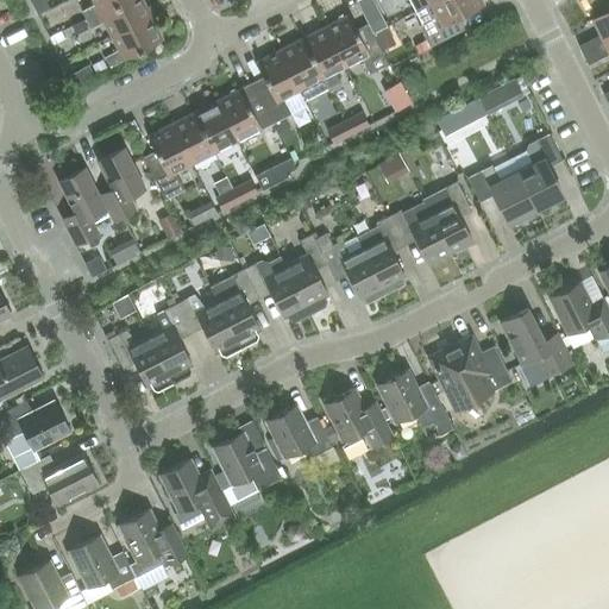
[(87,19),(124,0),(93,0),(95,4),(82,11),(87,19)]
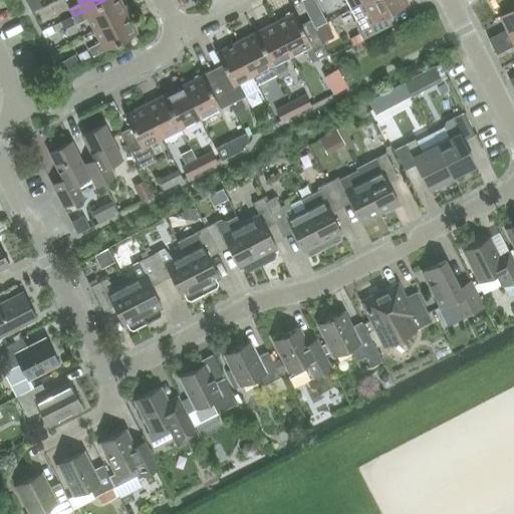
[(94,30),(127,13),(120,0),(104,0),(73,16),(77,24),(88,18),(94,30)]
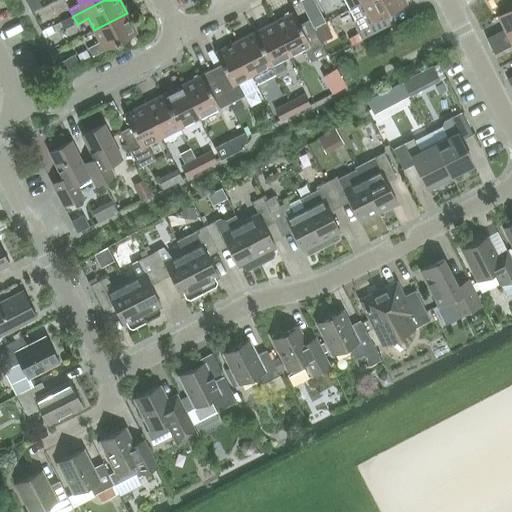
[(344,0),(349,10),(368,0),(344,0)]
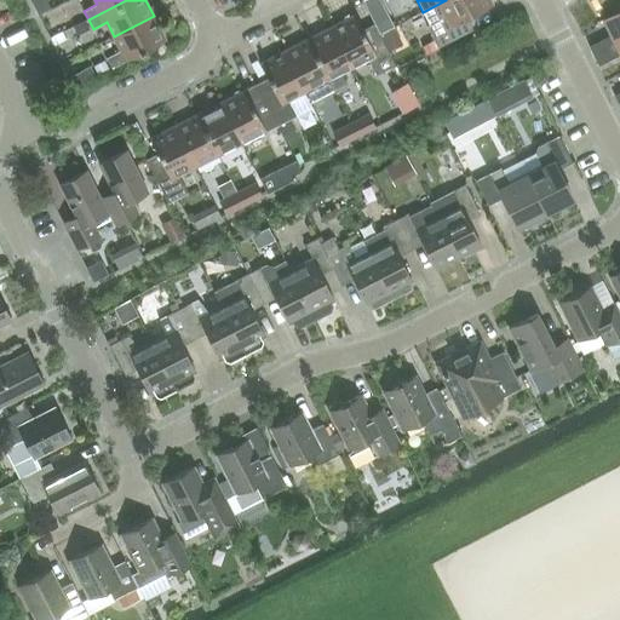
[(491,0),(446,0),(423,12),(430,24),(426,27),(437,49),(469,32),(463,21),(493,5),(491,0)]
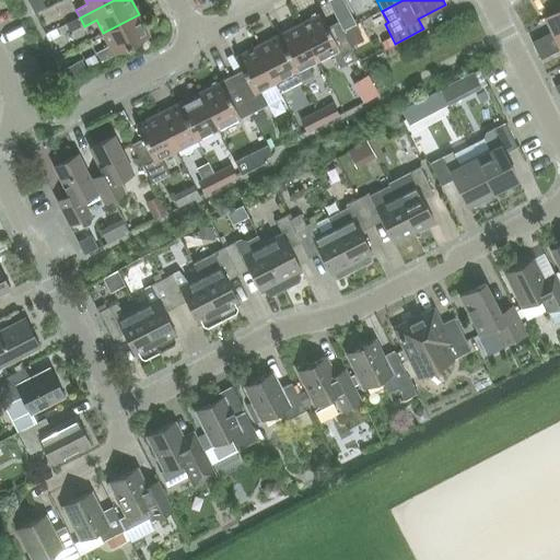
[(537,50),(559,38),(559,9),(545,18),(552,32),(533,42),(537,50)]
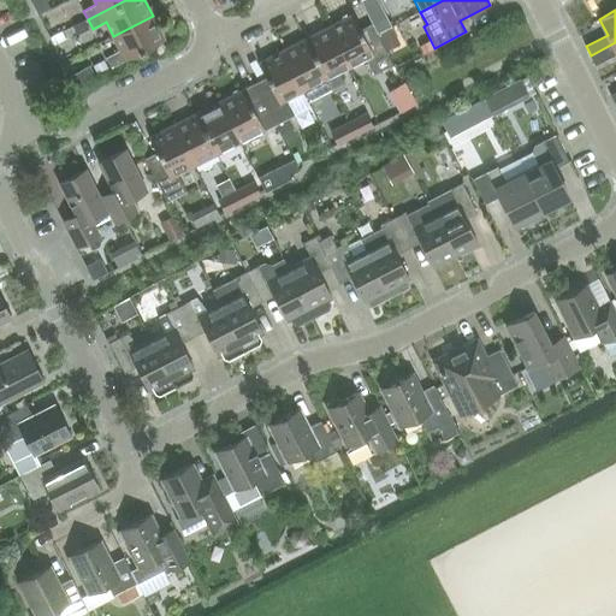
[(330,27),(350,67),(374,55),(377,60),(389,54),(373,24),(361,29),(354,15),(330,27)]
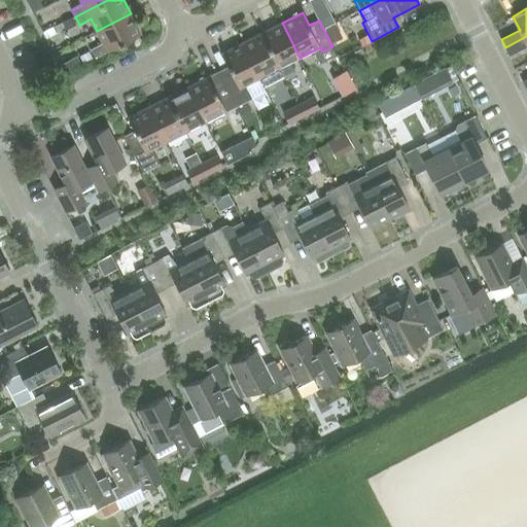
[(131,13),(97,31),(103,43),(92,49),(96,58),(142,34),(131,13)]
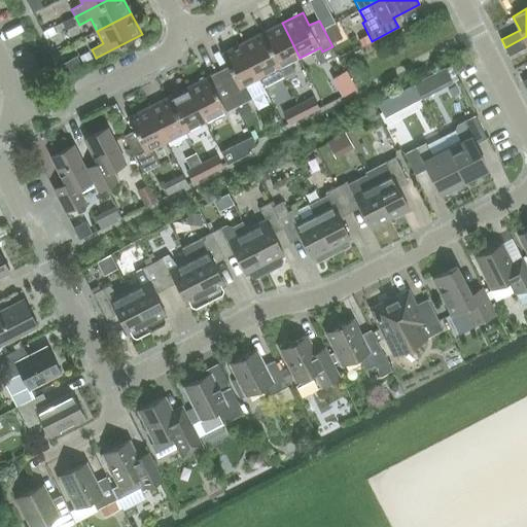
[(289,63),(300,58),(282,23),(262,33),(280,68),(285,78),(294,74),(289,63)]
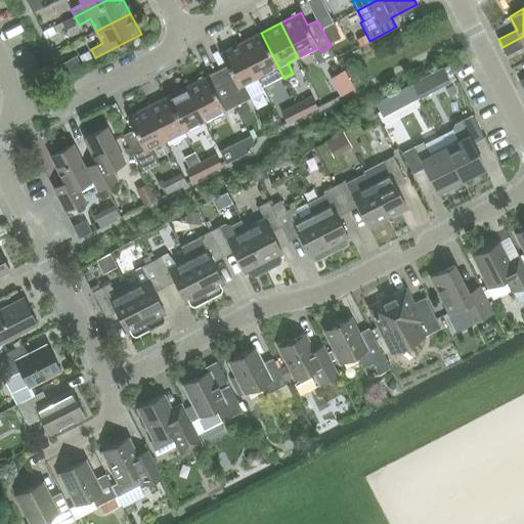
[(259,78),(278,68),(261,33),(241,43),(259,78)]
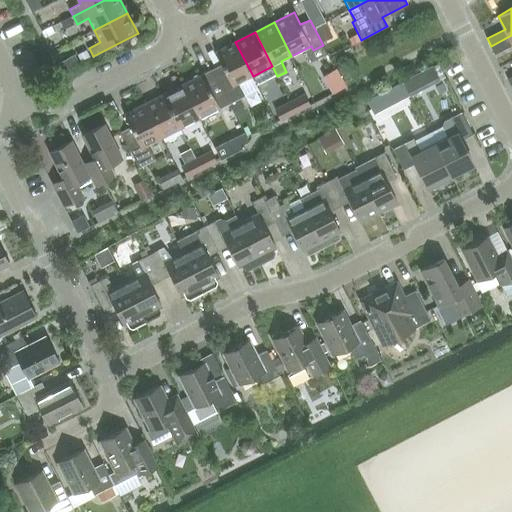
[(511,35),(491,46),(495,54),(511,45),(511,35)]
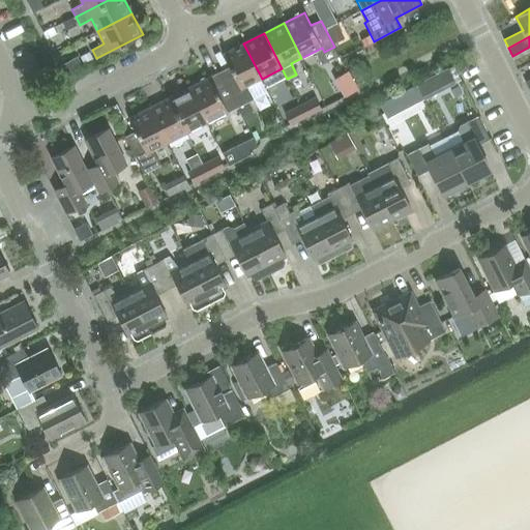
[(246,86),(262,79),(243,43),(223,54),(230,67),(219,72),(233,98),(238,107),(253,99),(246,86)]
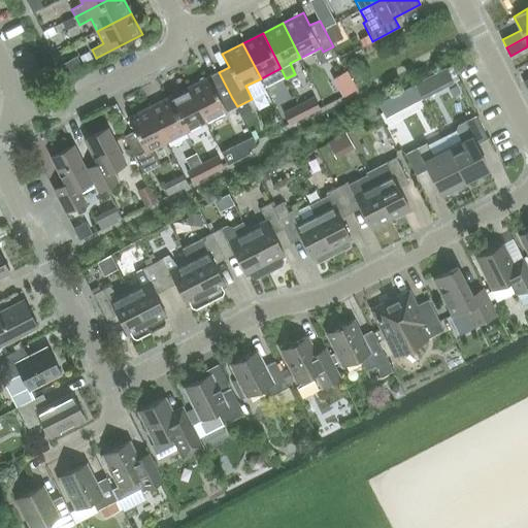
[(345,68),(331,75),(339,94),(355,88),(345,68)]
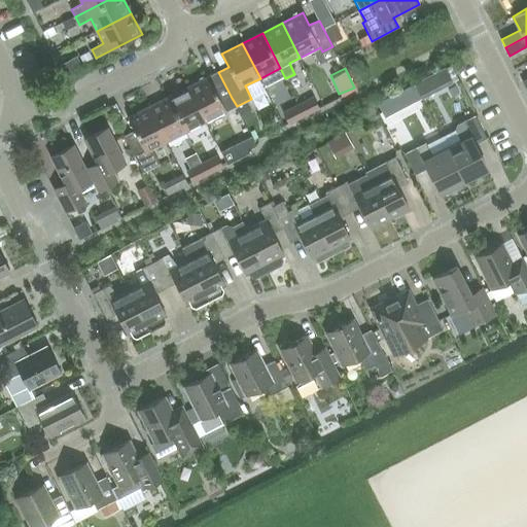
[(237,106),(232,98),(218,72),(188,88),(206,121),(237,106)]
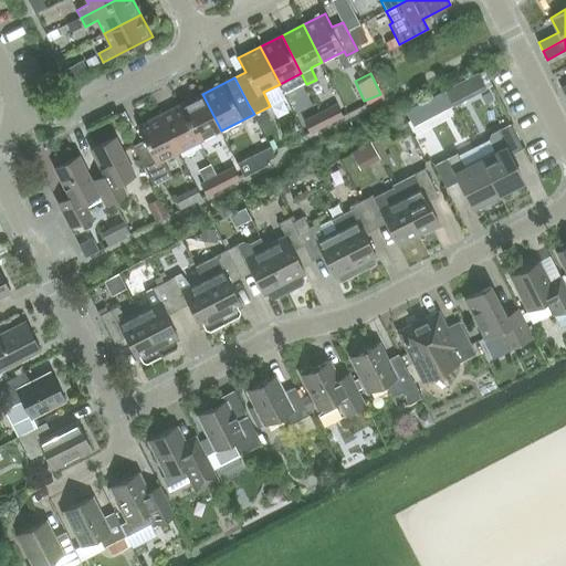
[(200,142),(221,130),(202,94),(181,104),(200,142)]
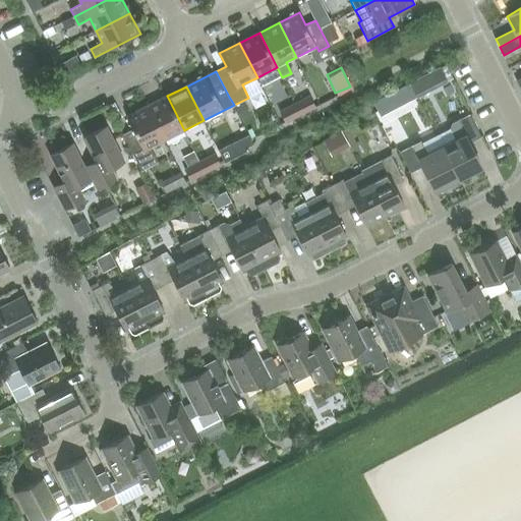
[(291,96),(295,104),(301,115),(315,107),(310,96),(306,98),(304,93),(300,95),(297,93),(291,96)]
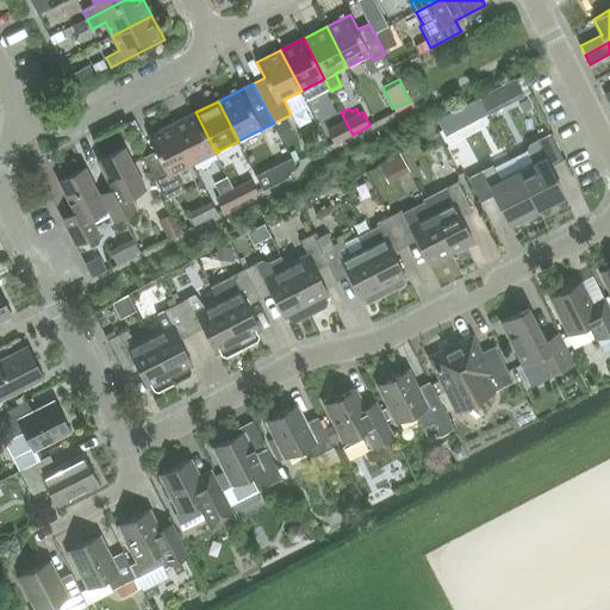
[(193,165),(216,153),(195,112),(172,124),(193,165)]
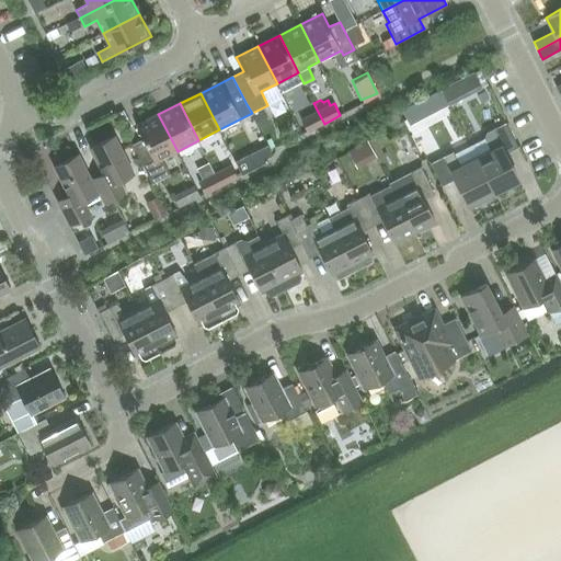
[(308,132),(324,124),(318,112),(301,119),(308,132)]
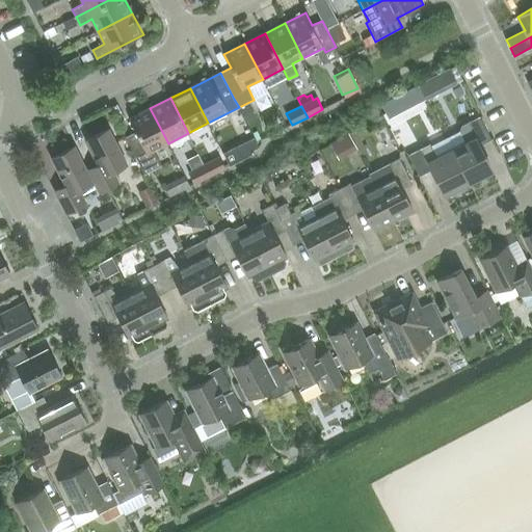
[(153,151),(168,143),(150,108),(129,118),(136,132),(126,137),(144,174),(160,165),(153,151)]
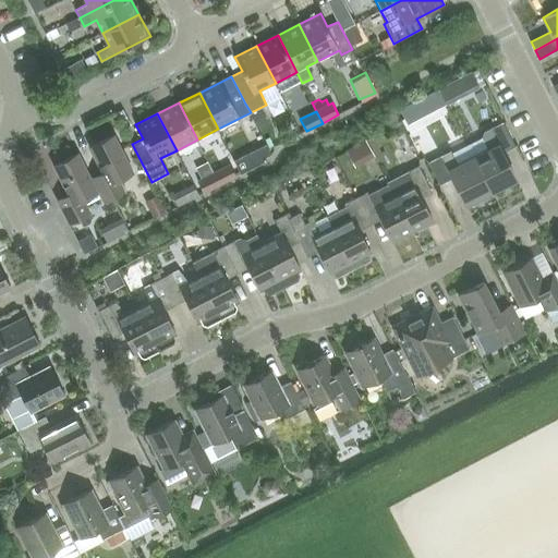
[(474,157),(492,192),(517,179),(504,153),(516,147),(504,122),(483,133),(482,137),(488,150),(474,157)]
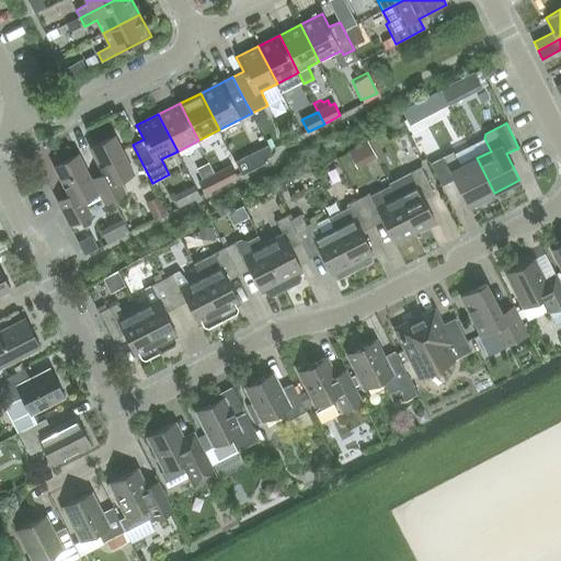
[(99,194),(103,204),(116,197),(110,186),(134,173),(115,136),(91,149),(104,174),(92,180),(99,194)]
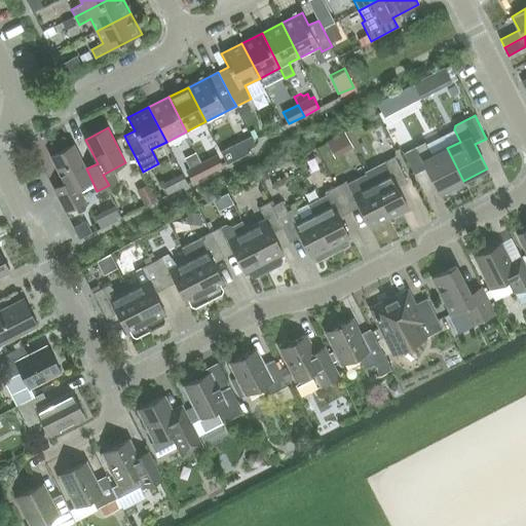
[(329,139),(336,153),(350,146),(343,132),(329,139)]
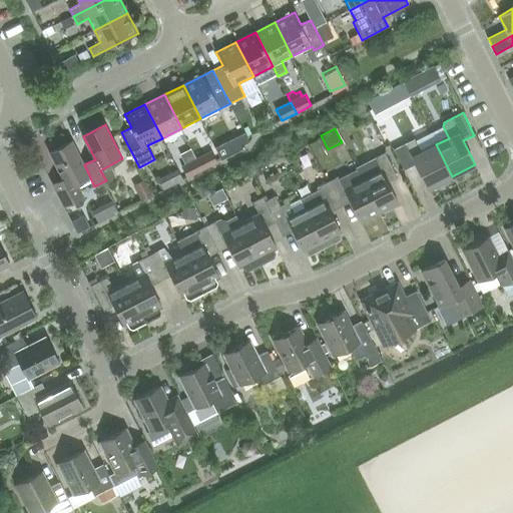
[(243,146),(242,144),(248,142),(244,133),(215,147),(219,158),(243,146)]
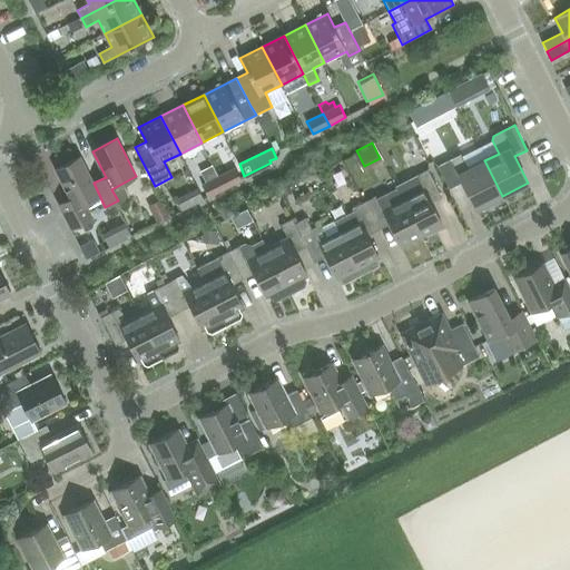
[(502,196),(484,160),(468,169),(461,155),(438,166),(450,188),(462,183),(475,208),(502,196)]
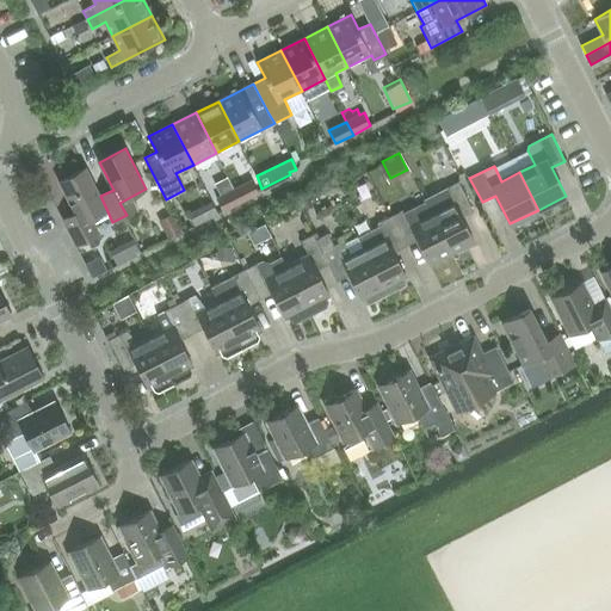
[(107,211),(100,196),(86,168),(60,181),(74,211),(60,218),(74,247),(99,235),(91,220),(107,211)]
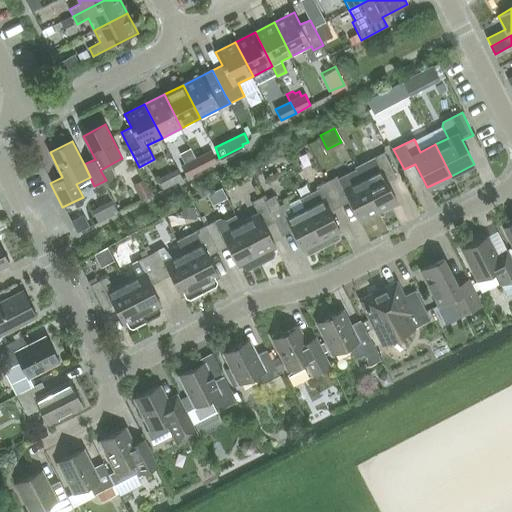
[(197,159),(201,168),(216,160),(211,151),(197,159)]
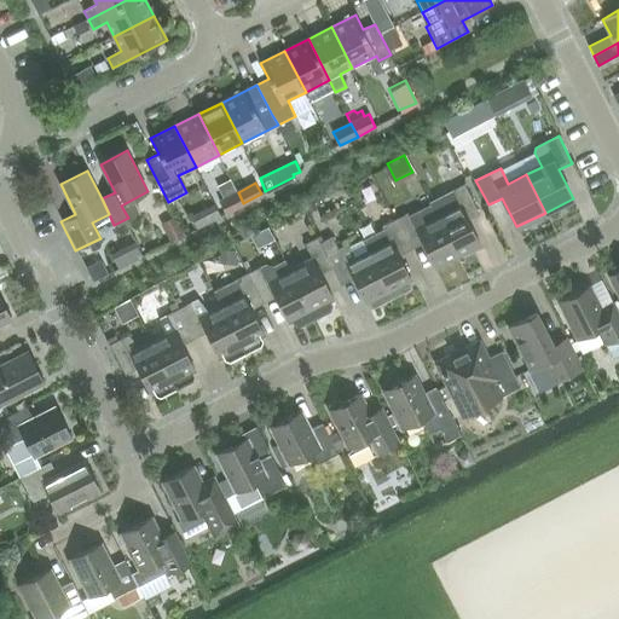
[(438,215),(458,258),(481,246),(466,217),(478,209),(466,184),(452,190),(460,204),(438,215)]
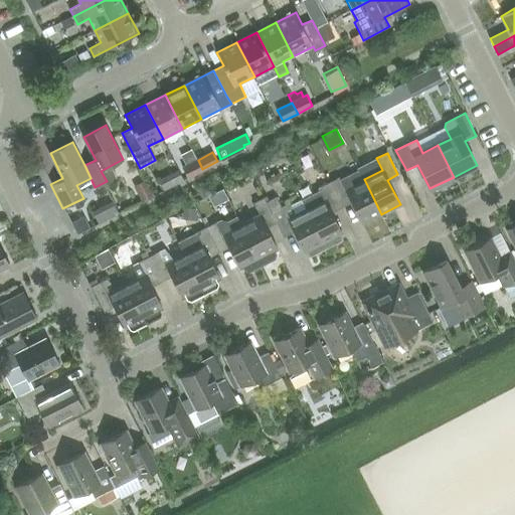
[(187,176),(202,169),(198,160),(183,167),(187,176)]
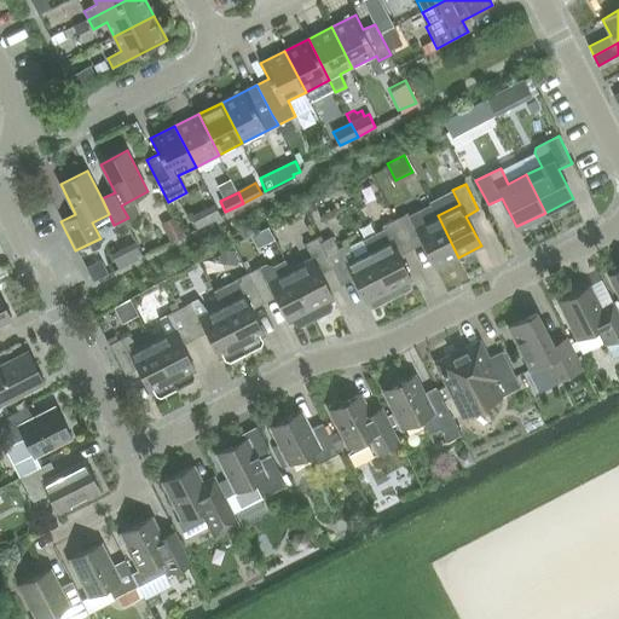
[(458,258),(438,215),(431,202),(395,220),(409,246),(421,239),(435,268),(458,258)]
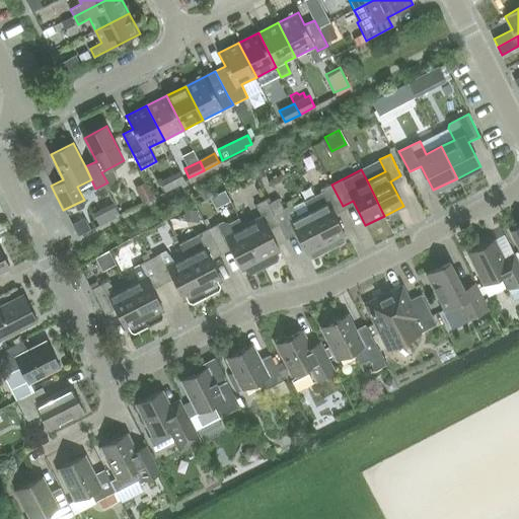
[(163,189),(181,181),(178,173),(160,181),(163,189)]
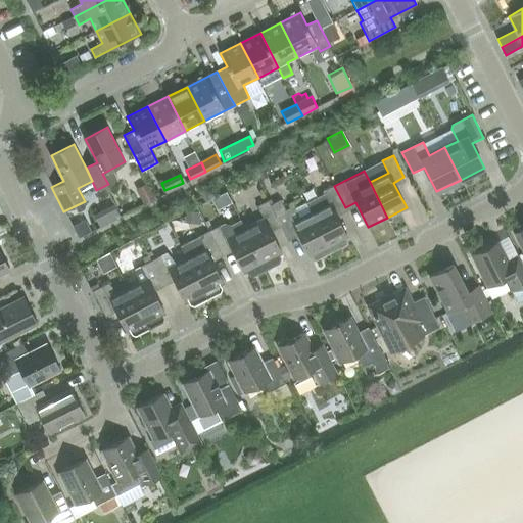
[(345,207),(334,186),(324,191),(325,193),(306,203),(311,212),(331,252),(347,244),(346,239),(348,238),(335,212),(345,207)]
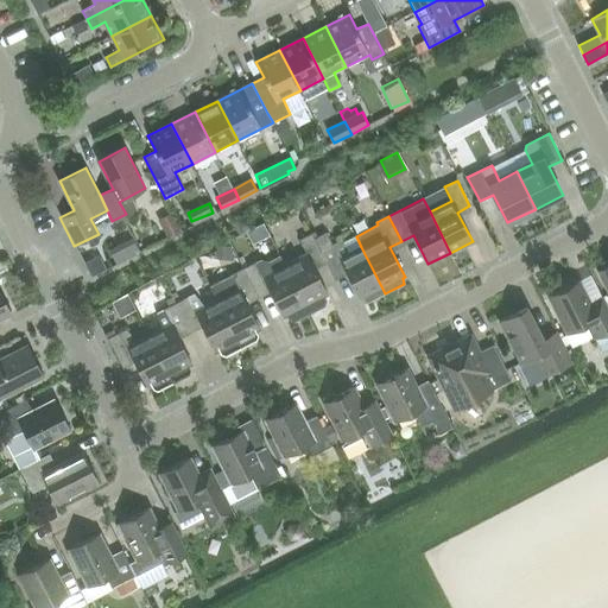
[(385,293),(361,247),(356,236),(342,242),(341,240),(333,245),(331,245),(325,233),(315,238),(321,251),(324,259),(334,276),(346,270),(360,299),(362,298),(367,303),(385,293)]
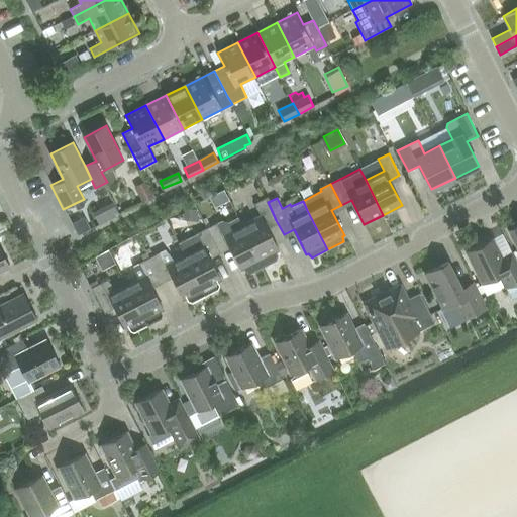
[(267,225),(276,220),(273,213),(268,202),(266,199),(254,204),(261,215),(242,225),(264,267),(276,260),(278,254),(276,251),(279,250),(267,225)]
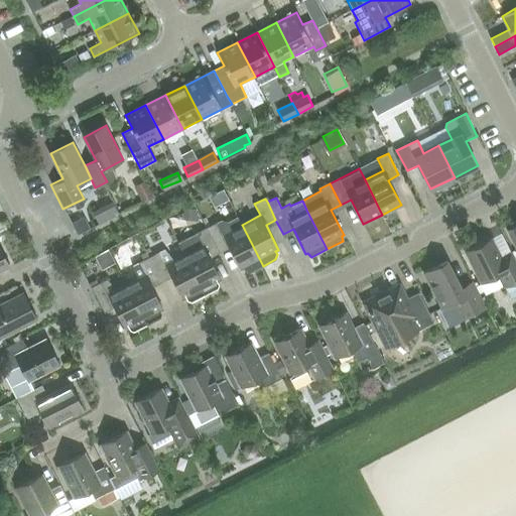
[(113,204),(93,210),(96,221),(116,214),(113,204)]
